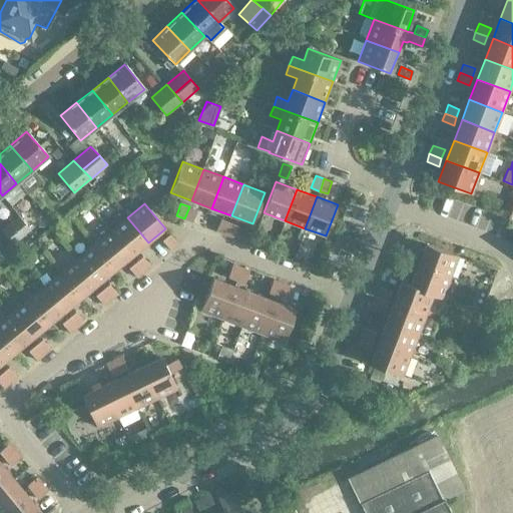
[(189,206),(184,218),(192,221),(197,209),(189,206)]
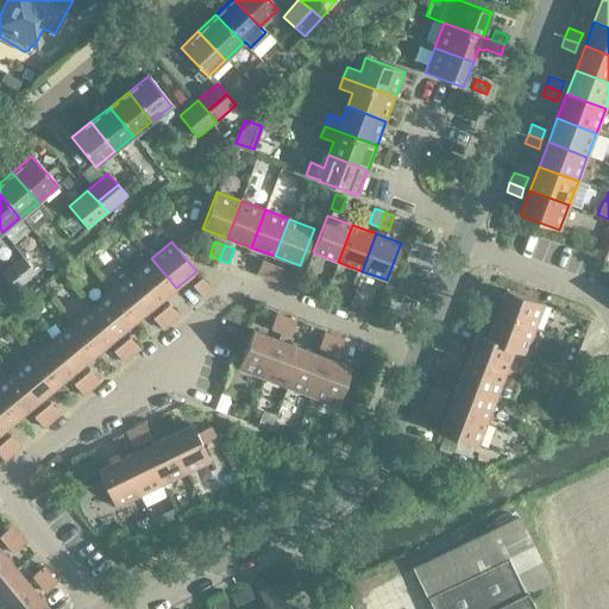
[(0,272),(14,290),(36,272),(22,255),(0,272)]
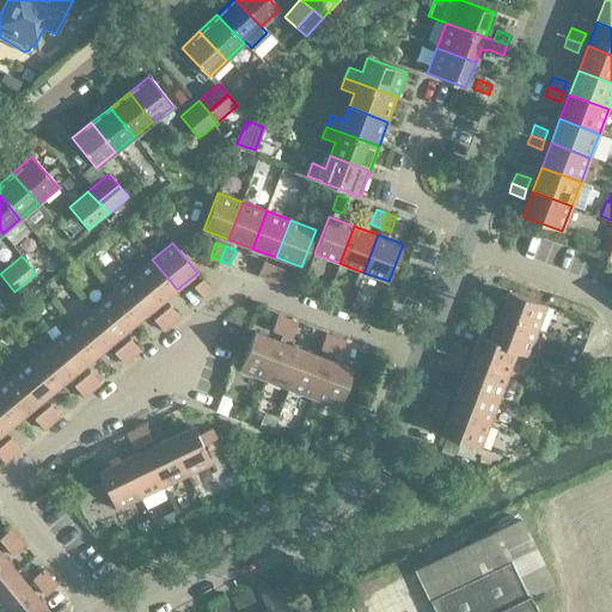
[(177,289),(152,259),(133,276),(158,306),(177,289)]
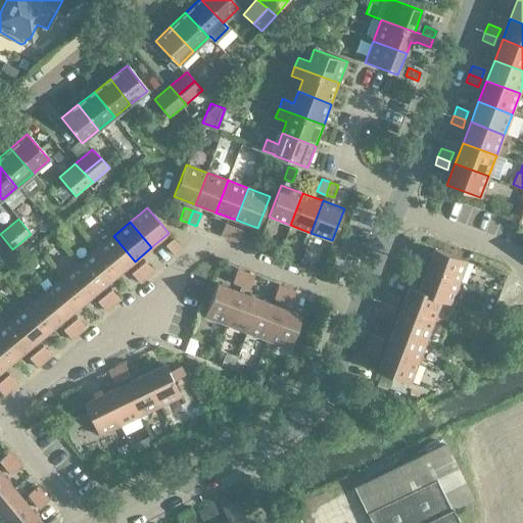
[(222,235),(230,238),(234,226),(226,223),(222,235)]
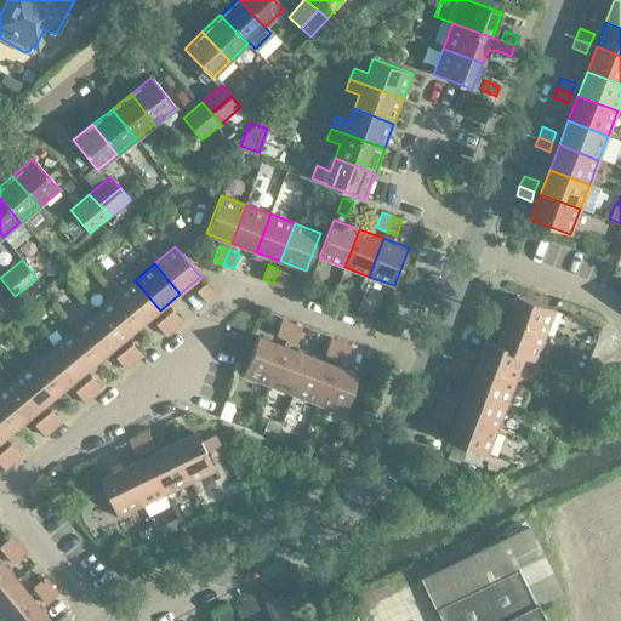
[(278,268),(273,283),(283,286),(288,272),(278,268)]
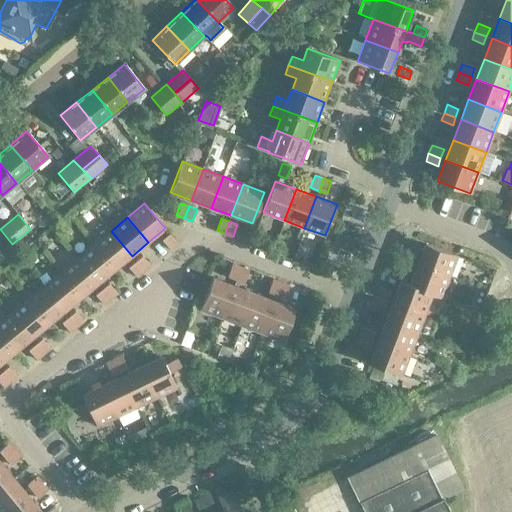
[(111,231),(94,244),(115,270),(132,256),(111,231)]
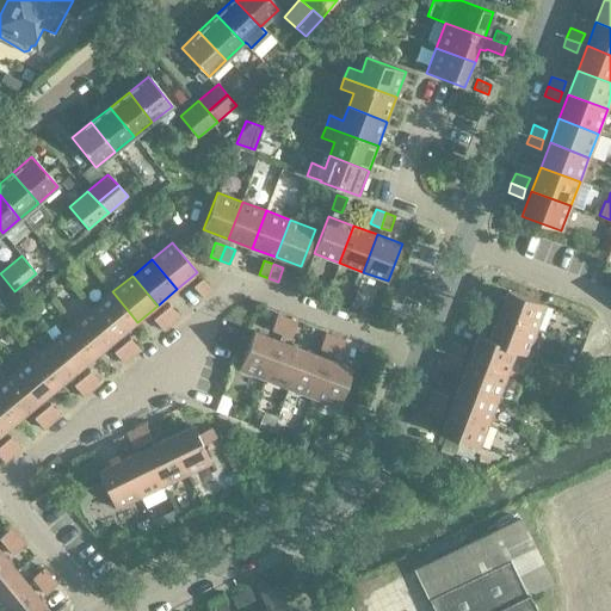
[(193,285),(203,297),(211,290),(202,278),(193,285)]
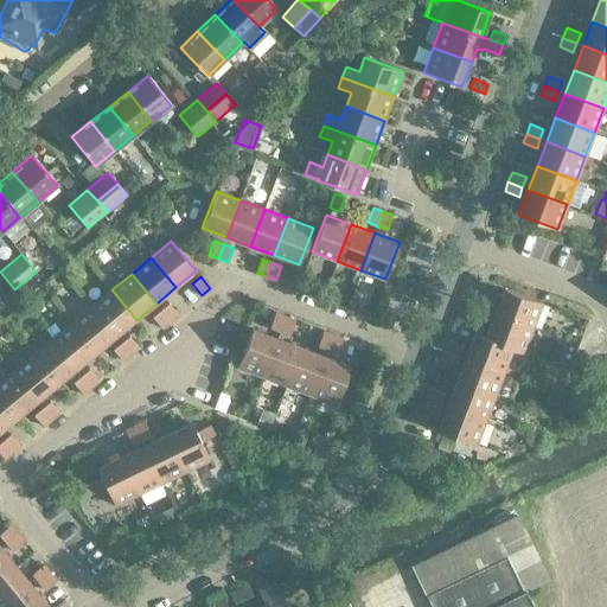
[(493,313),(531,328),(541,302),(503,288),(493,313)]
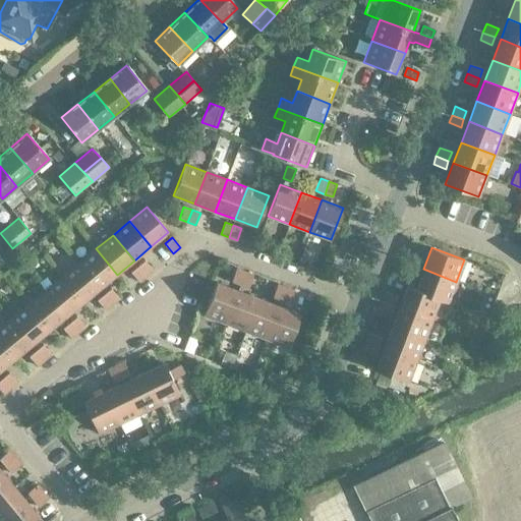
[(78,263),(100,289),(117,275),(96,248),(78,263)]
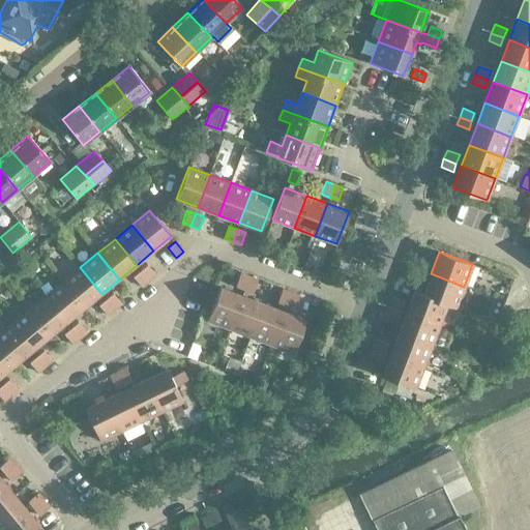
[(414,267),(425,272),(430,263),(417,259),(414,267)]
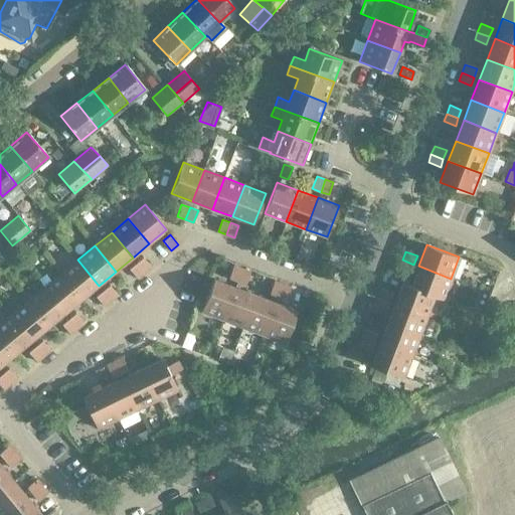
[(137,263),(145,273),(151,267),(143,256),(137,263)]
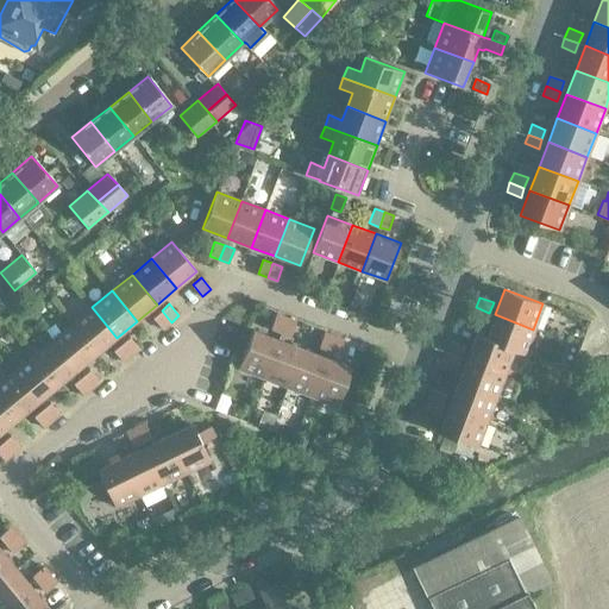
[(73,324),(98,353),(117,338),(92,307),(73,324)]
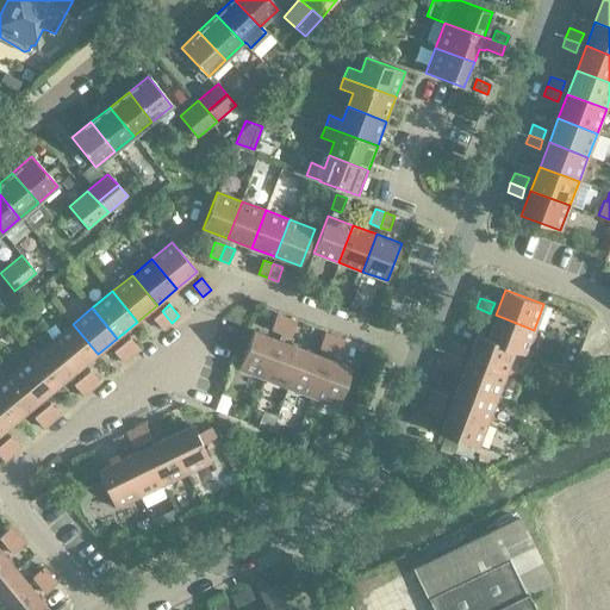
[(490,313),(477,307),(473,316),(486,322),(490,313)]
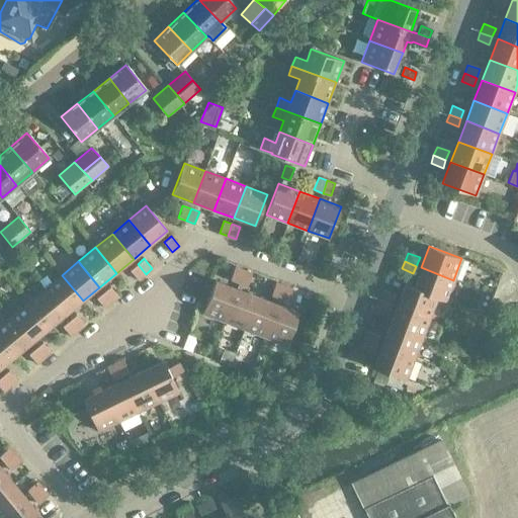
[(146,274),(138,264),(131,270),(139,279),(146,274)]
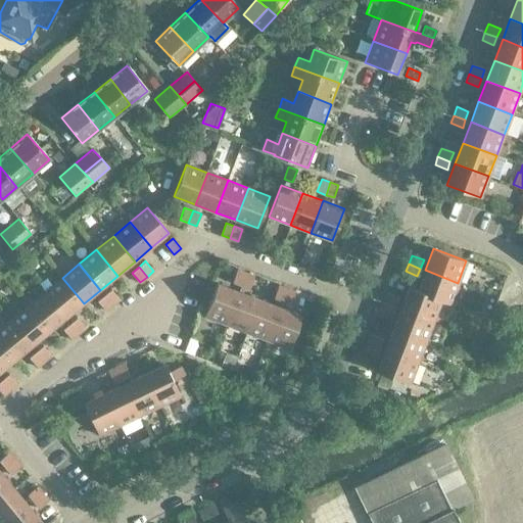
[(233,282),(241,285),(245,273),(238,270),(233,282)]
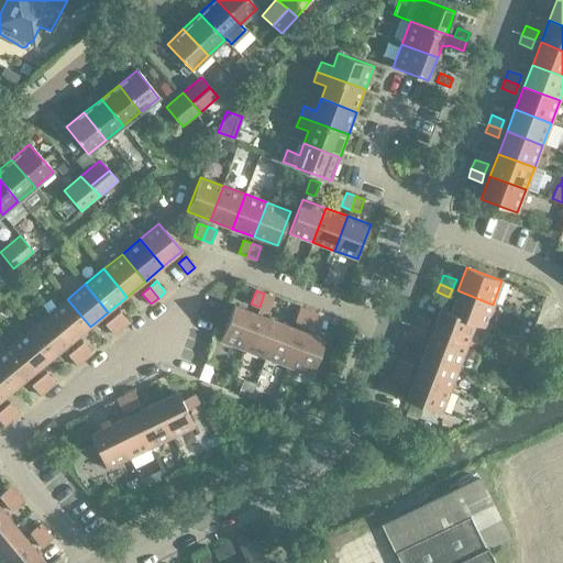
[(457,290),(450,311),(474,324),(484,328),(493,305),(457,290)]
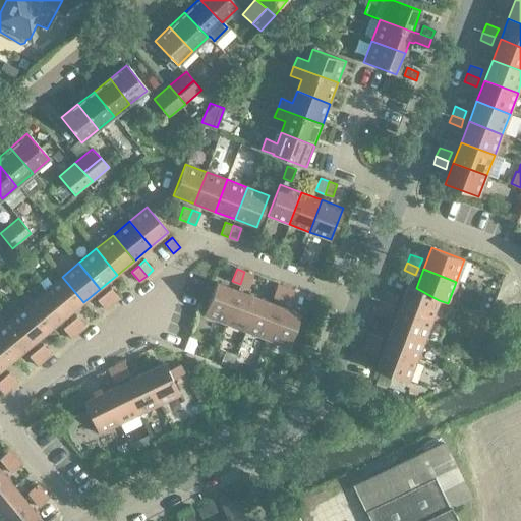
[(244,272),(240,284),(248,287),(253,275),(244,272)]
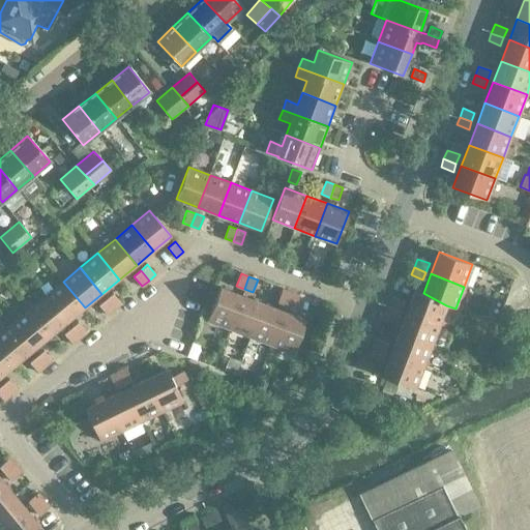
[(85,307),(63,282),(46,296),(67,322),(85,307)]
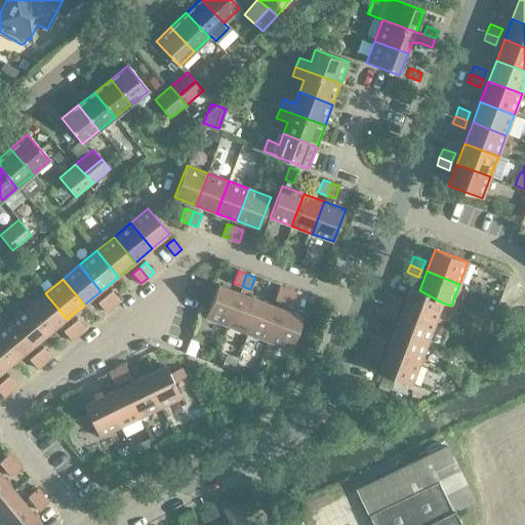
[(206,317),(228,325),(240,292),(218,284),(206,317)]
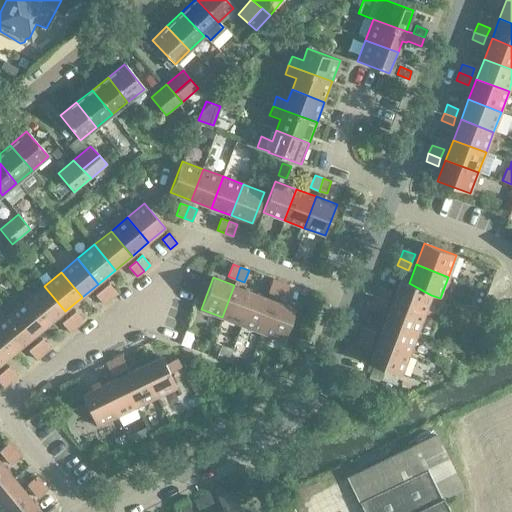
[(268,291),(277,294),(281,282),(273,279),(268,291)]
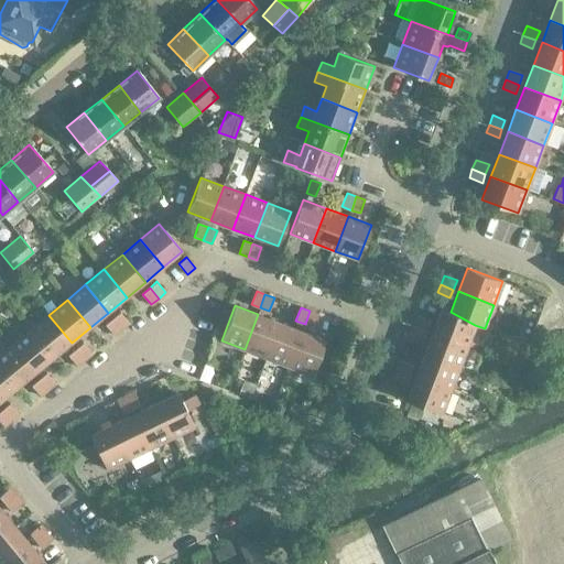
[(441,308),(432,333),(467,346),(475,325),(451,312),(441,308)]
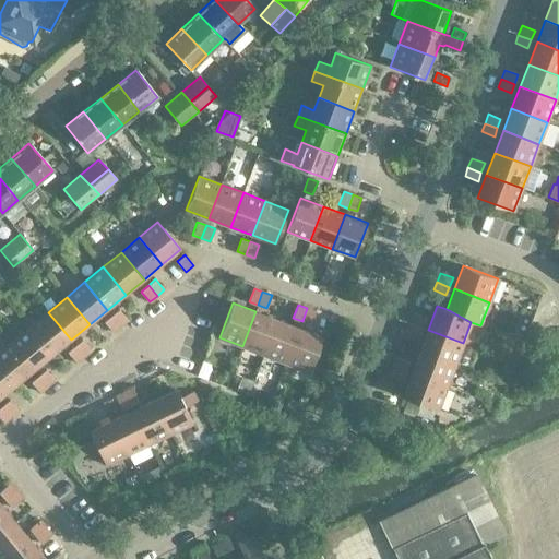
[(307,308),(302,321),(311,324),(316,311),(307,308)]
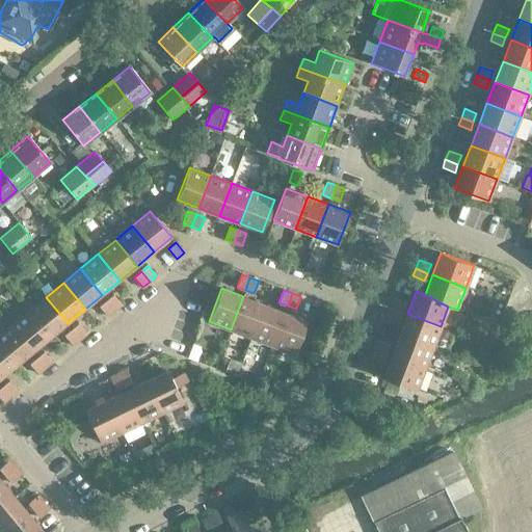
[(107,299),(115,310),(122,304),(113,294),(107,299)]
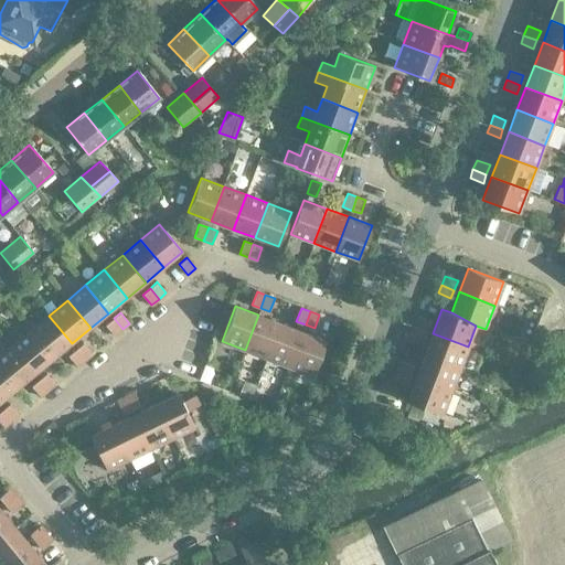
[(280,322),(258,315),(245,350),(267,359),(280,322)]
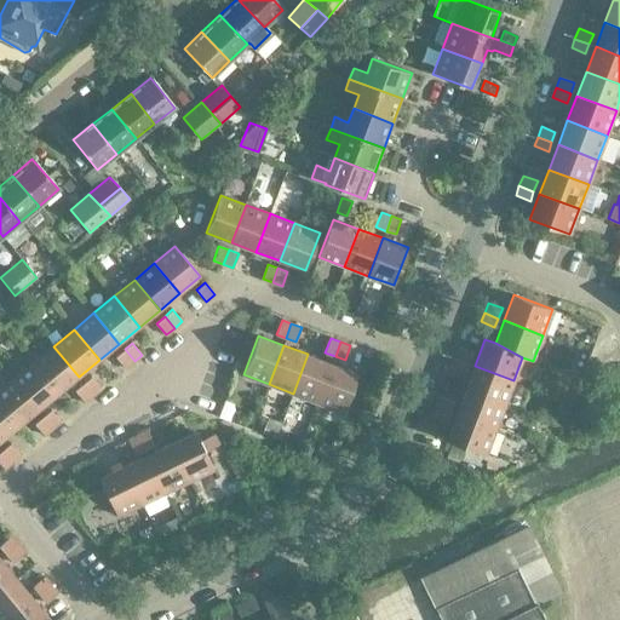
[(53,346),(33,362),(58,394),(79,377),(53,346)]
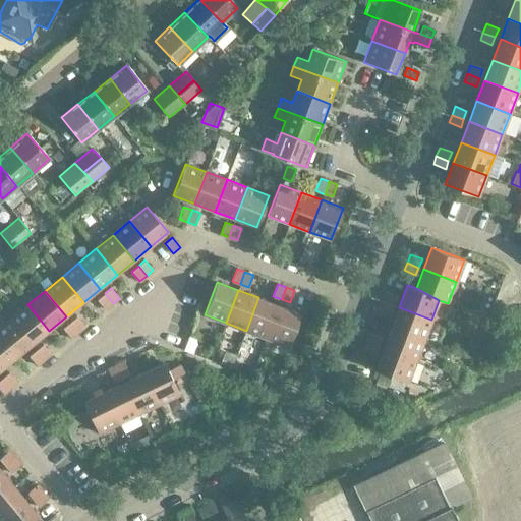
[(383,300),(394,305),(397,296),(386,292),(383,300)]
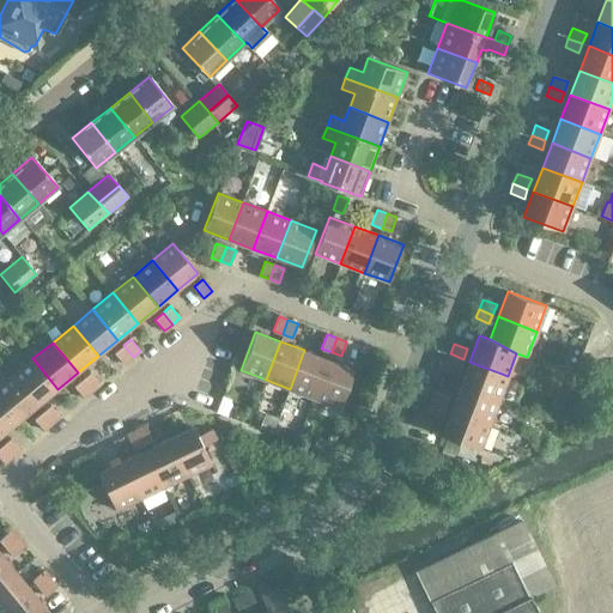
[(133,357),(123,345),(115,352),(125,364),(133,357)]
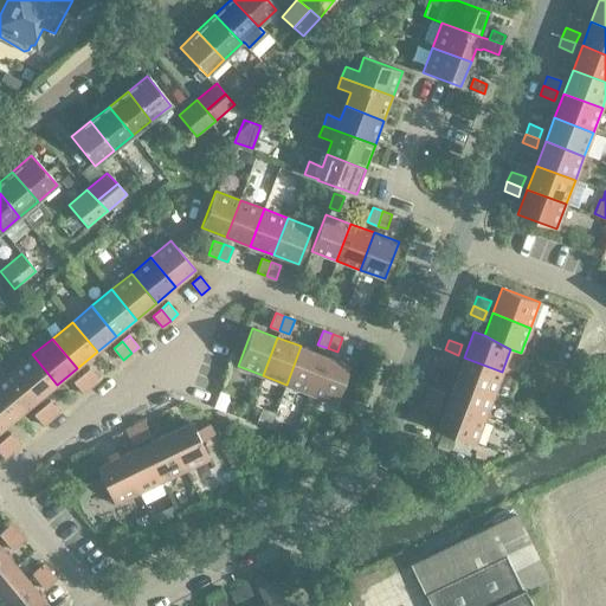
[(287,385),(310,394),(324,355),(301,346),(287,385)]
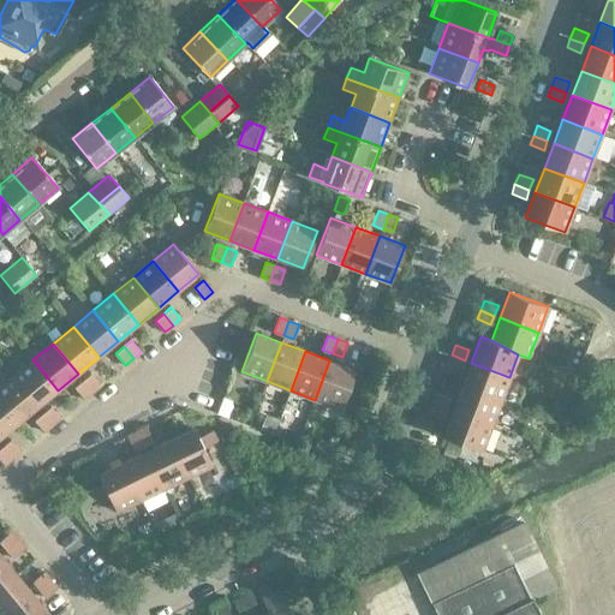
[(465,360),(452,354),(448,364),(461,369),(465,360)]
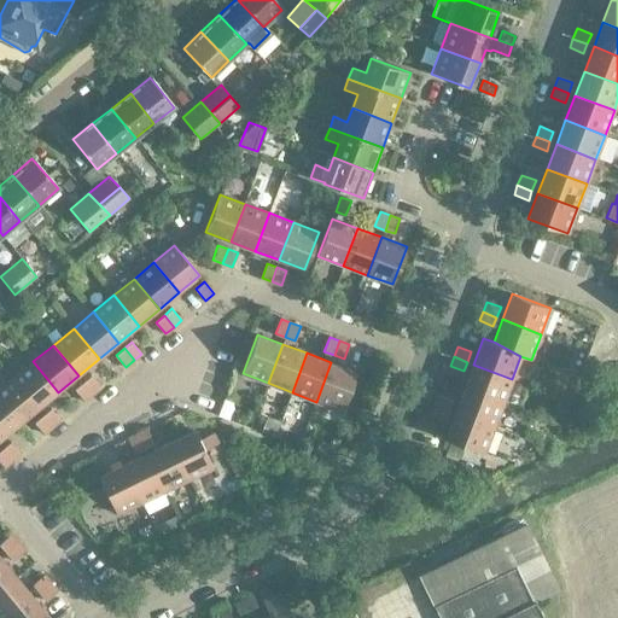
[(13,378),(39,409),(58,392),(33,361),(13,378)]
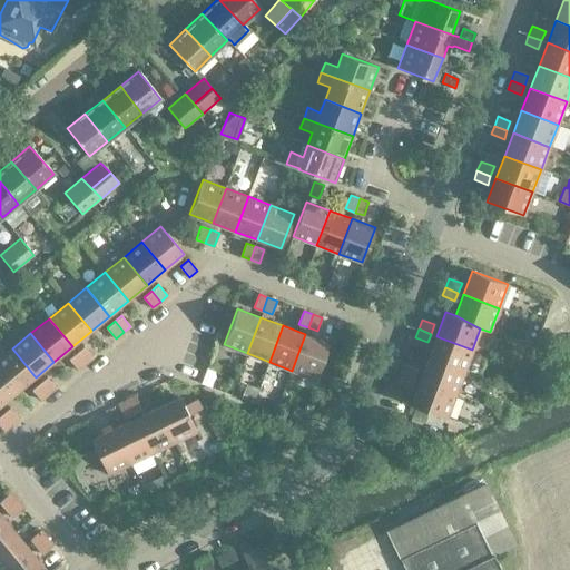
[(305,334),(292,371),(315,379),(328,343),(305,334)]
